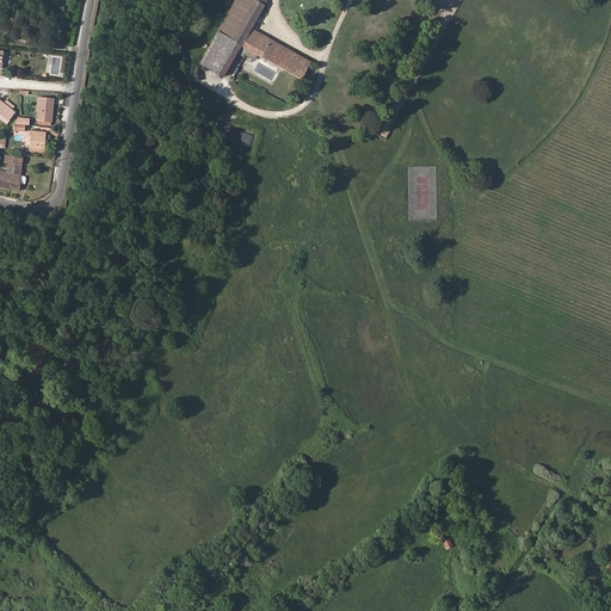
[(251,29),(267,0),(235,0),(216,34),(246,50),(244,55),(255,61),(259,57),(300,81),(310,63),(251,29)]
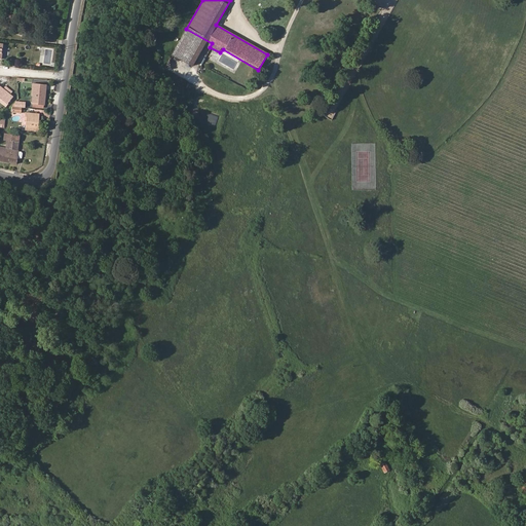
[(32,103),(43,104),(45,84),(36,84),(36,88),(33,87),(32,103)]
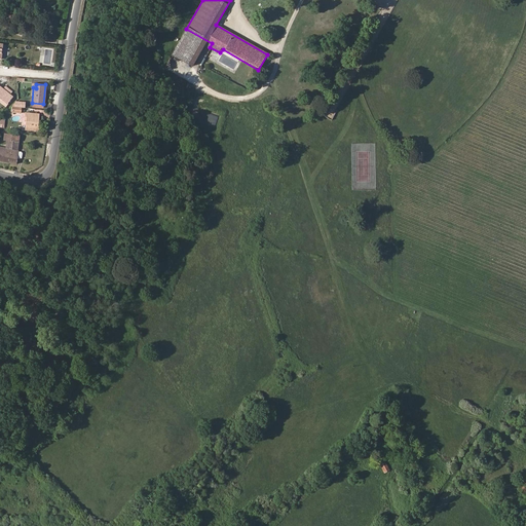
[(6,104),(12,97),(9,95),(11,91),(4,86),(2,88),(0,86),(0,102),(6,106),(7,105),(6,104)]
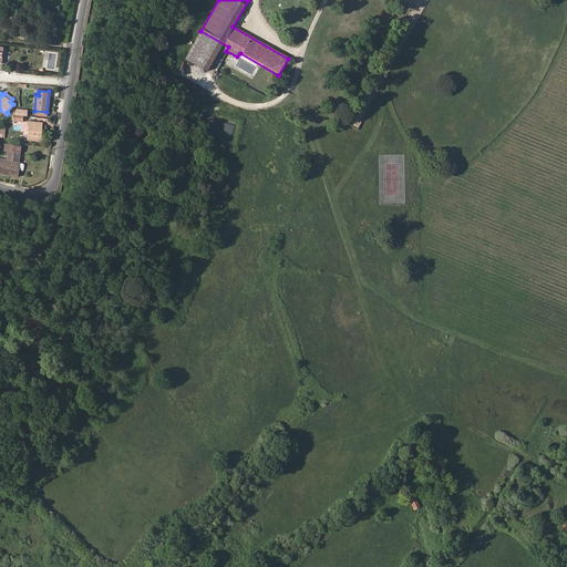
[(38,135),(38,132),(39,123),(27,121),(26,126),(28,126),(27,130),(26,140),(39,141),(40,135),(38,135)]
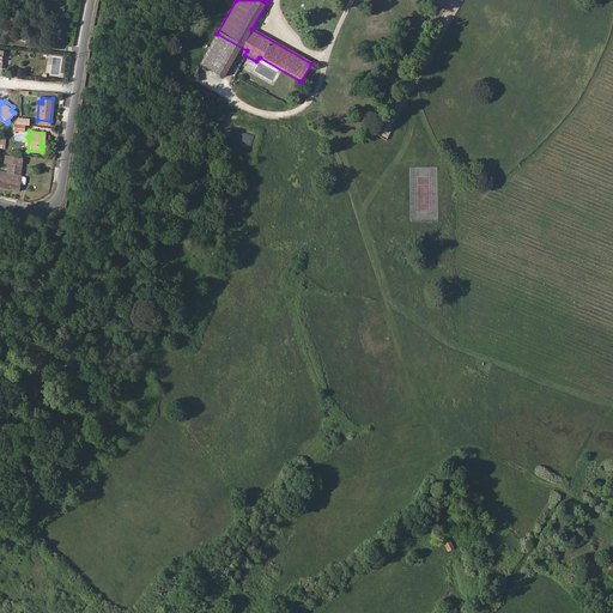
[(19,175),(22,156),(14,155),(14,156),(5,155),(4,164),(7,164),(6,171),(0,170),(0,188),(19,192),(20,181),(20,176),(22,175),(19,175)]
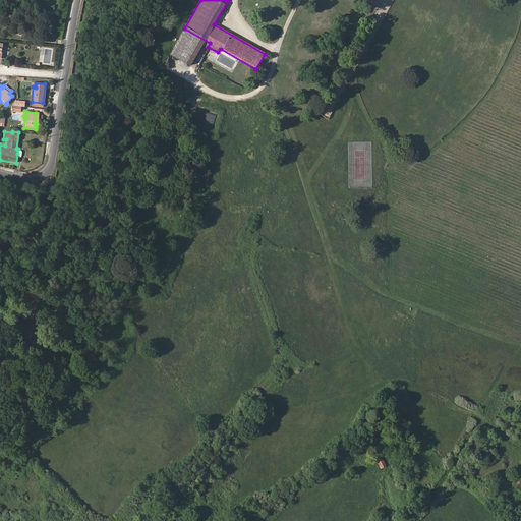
[(382,458),(377,460),(381,468),(386,466),(382,458)]
